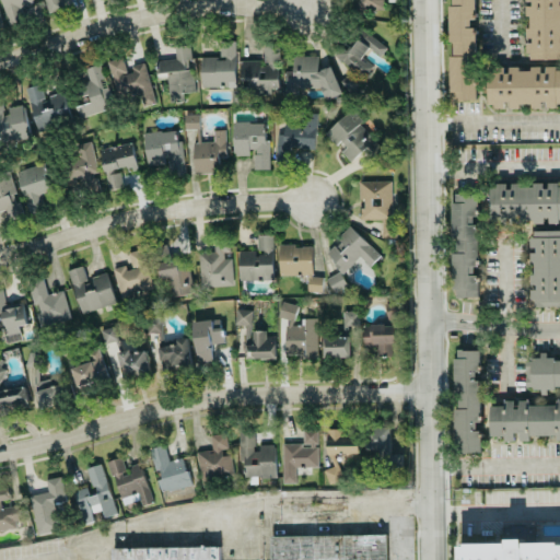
[(31,0),(0,0),(7,25),(24,21),(21,8),(33,4),(31,0)]
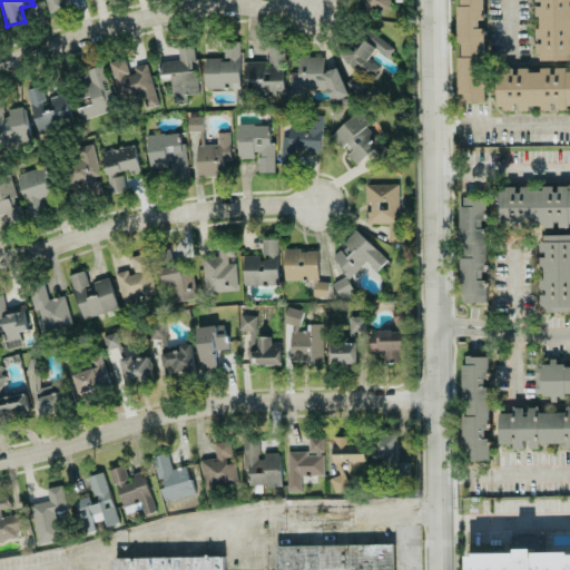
[(43,0),(48,13),(64,8),(60,0),(43,0)]
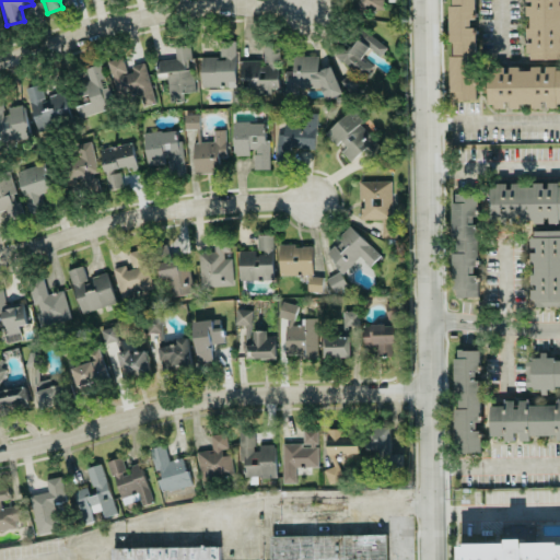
[(385,8),(383,0),(354,0),(356,11),(385,8)]
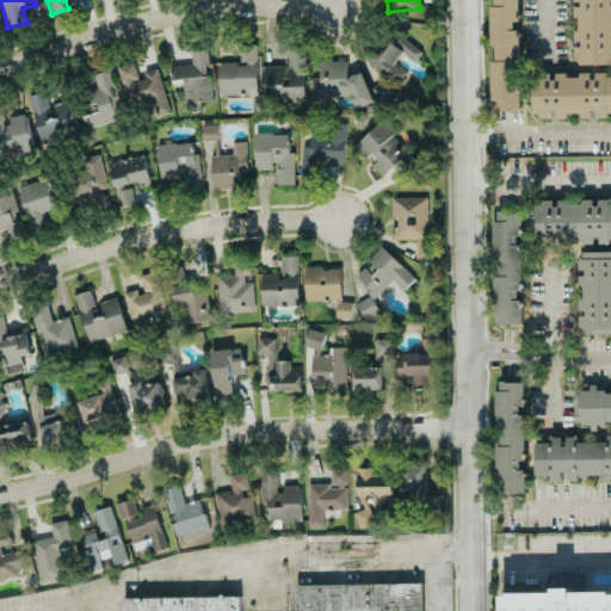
[(518,109),(518,22),(517,0),(492,0),(493,6),(489,6),(489,45),(492,45),(491,109),(518,109)]
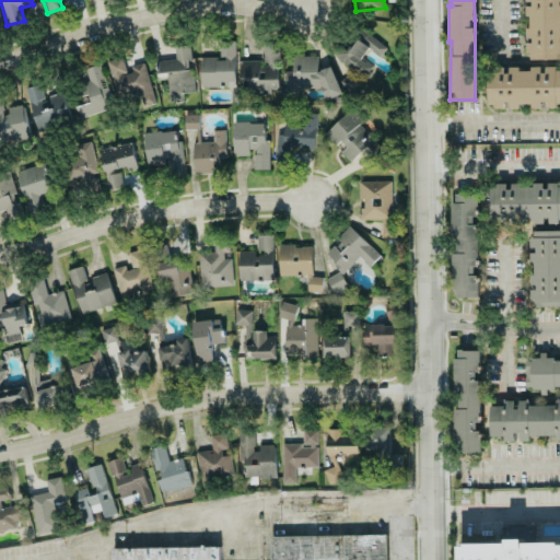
[(559,0),(525,0),(526,4),(524,4),(525,41),(528,41),(528,60),(559,59),(559,0)]
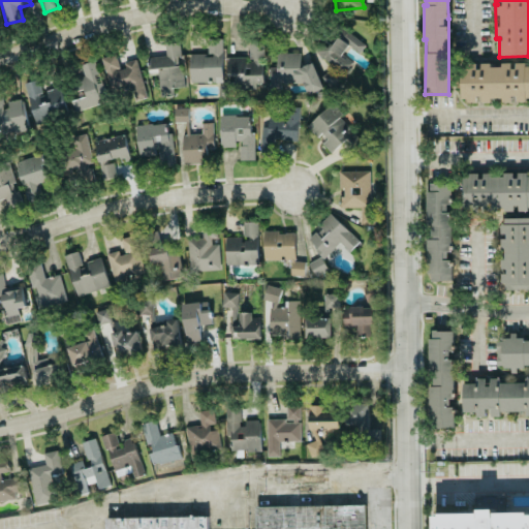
[(318,55),(342,73),(351,62),(341,54),(354,38),(341,27),(318,55)]
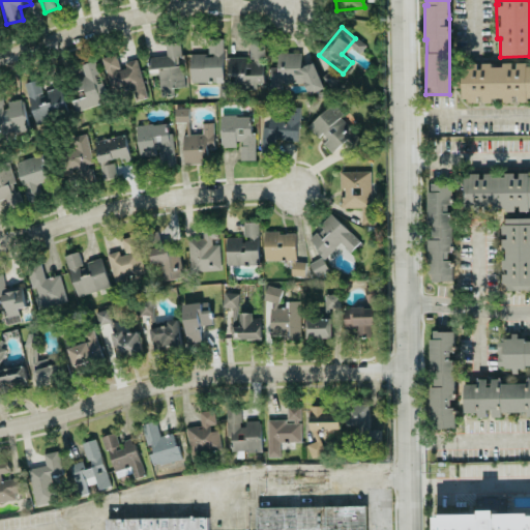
[(223,83),(222,38),(207,38),(208,54),(189,54),(190,83),(223,83)]
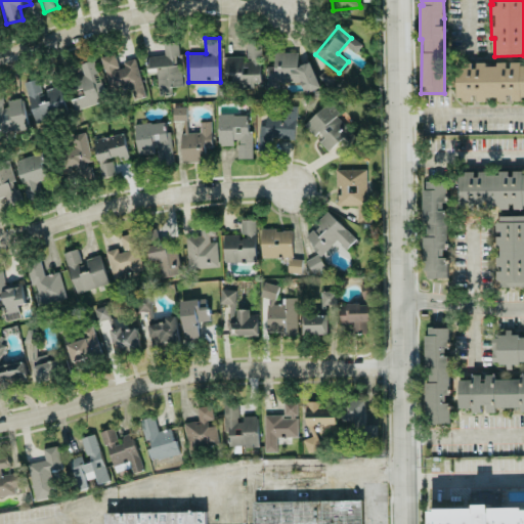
[(356,53),(361,43),(350,38),(346,48),(356,53)]
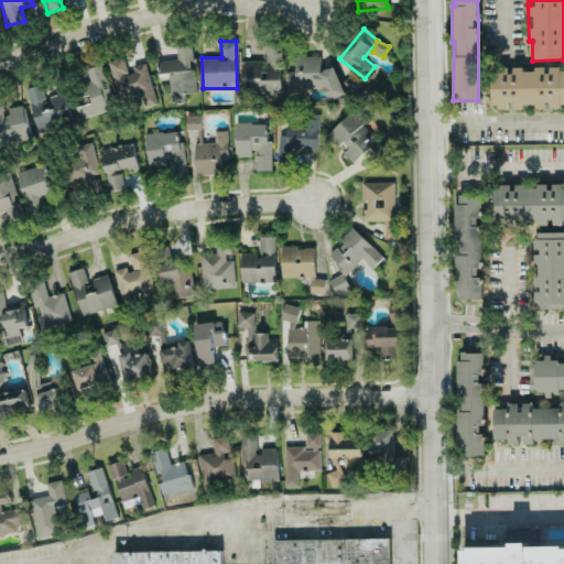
[(156,62),(158,80),(167,79),(170,98),(196,96),(194,71),(186,72),(185,60),(192,60),(191,45),(175,47),(176,60),(156,62)]
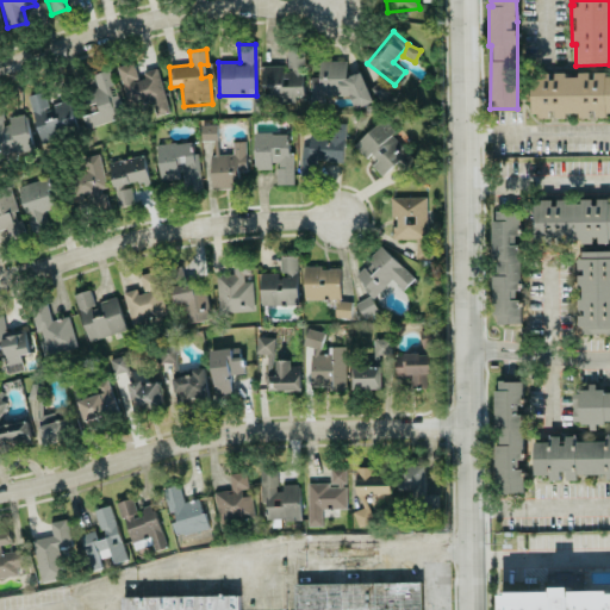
[(262,67),(263,98),(304,98),(303,50),(286,51),(286,66),(262,67)]
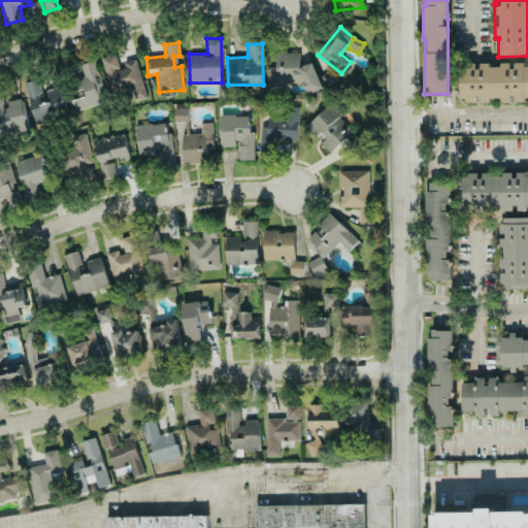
[(323,88),(311,62),(303,66),(299,66),(299,54),(275,53),(275,67),(268,67),(268,92),(281,92),(281,83),(302,83),(307,95),(323,88)]
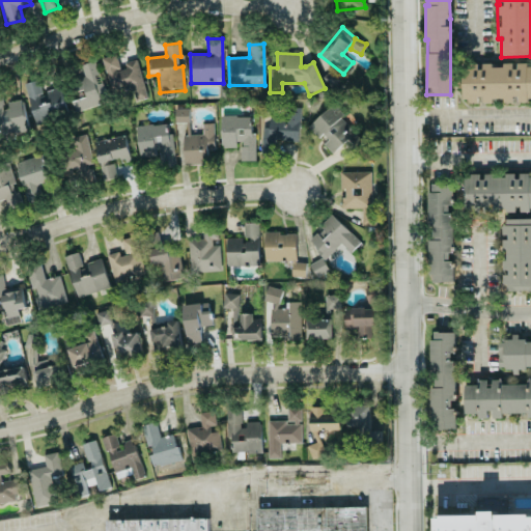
[(107,102),(95,61),(79,66),(81,76),(77,77),(83,98),(72,102),(75,112),(107,102)]
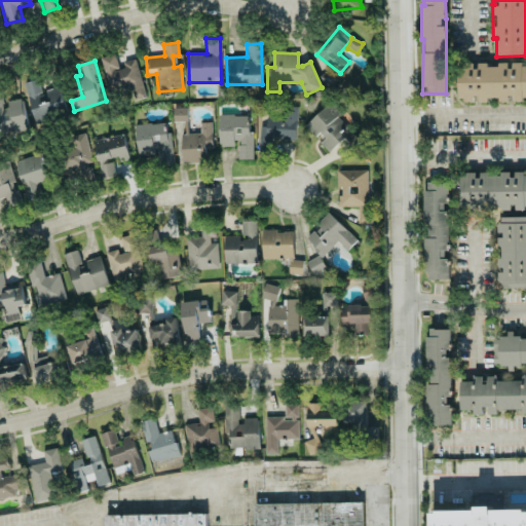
[(458,68),(458,101),(476,101),(476,102),(525,101),(525,64),(477,64),(477,68),(458,68)]
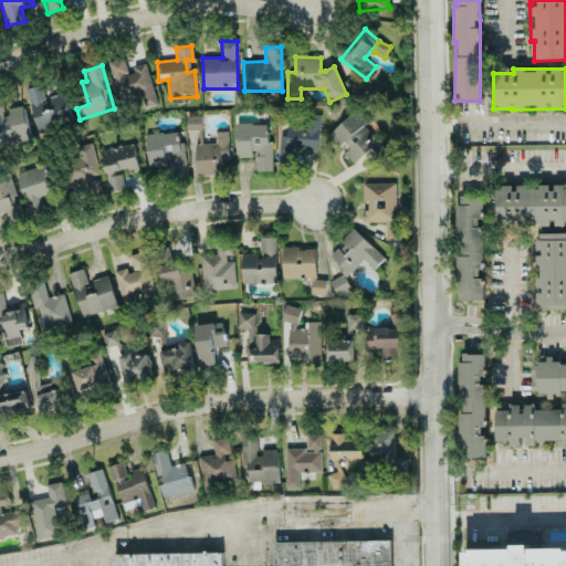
[(35,129),(71,121),(65,94),(44,100),(41,85),(25,90),(35,129)]
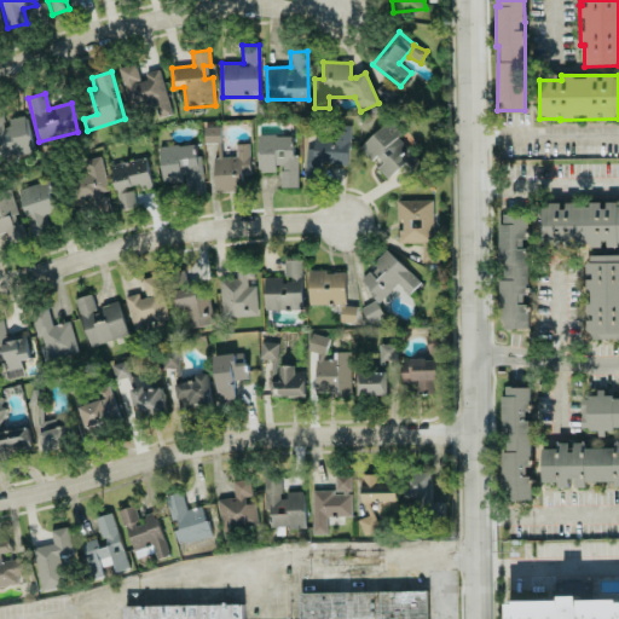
[(4,120),(1,109),(0,109),(0,158),(33,152),(25,116),(4,120)]
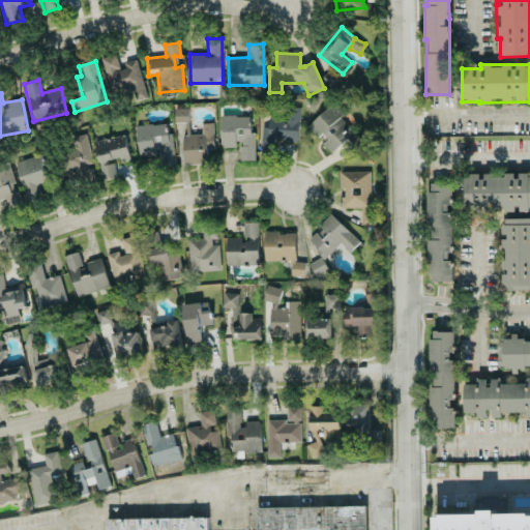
[(307,126),(320,141),(331,153),(344,143),(348,148),(358,139),(330,106),(307,126)]
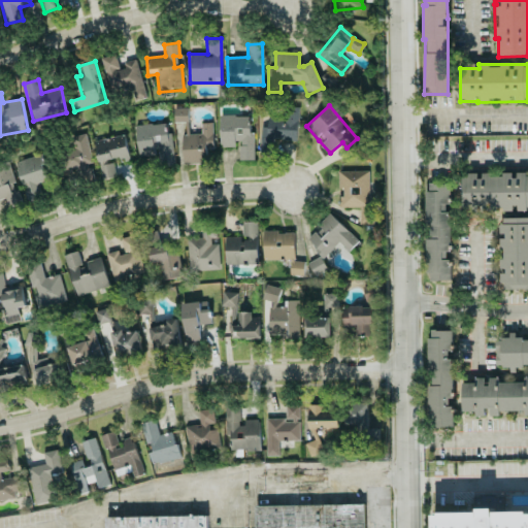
[(298,106),(282,106),(281,113),(261,112),(259,152),(273,153),(273,139),(297,140),(298,106)]
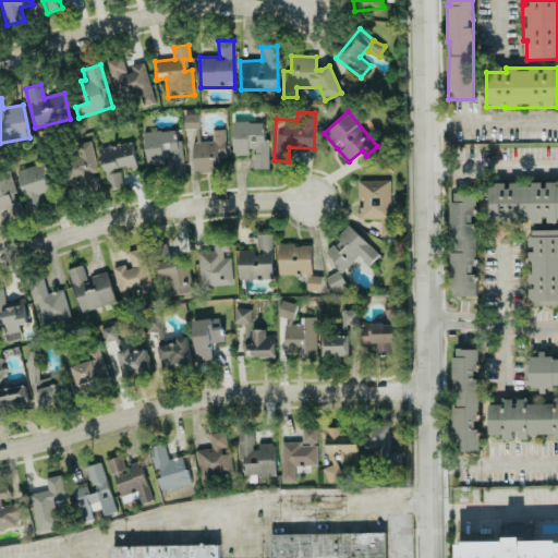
[(198,114),(184,113),(183,129),(197,130),(198,114)]
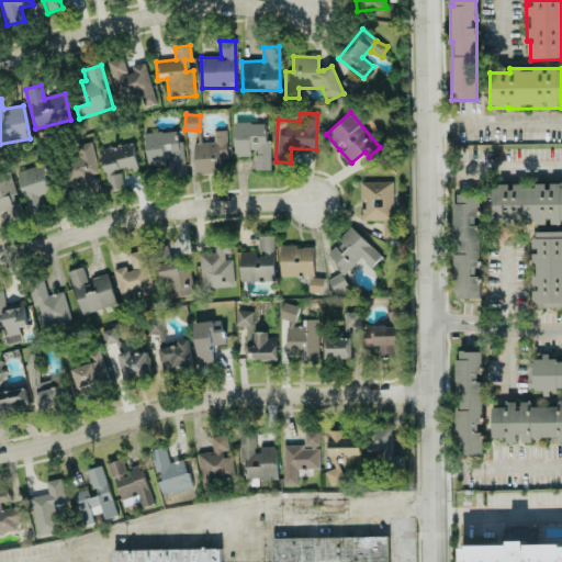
[(270,170),(270,141),(266,141),(266,123),(234,123),(234,156),(254,156),(254,170),(270,170)]
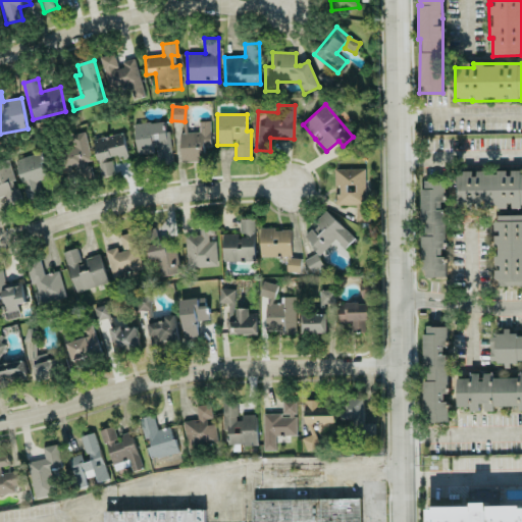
[(134,124),(137,155),(156,153),(157,165),(172,163),(169,136),(166,137),(164,121),(134,124)]
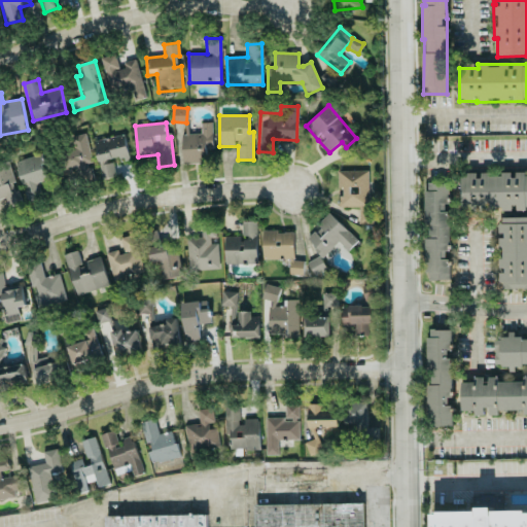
[(182,164),(206,163),(205,148),(212,148),(211,123),(200,123),(201,134),(181,134),(182,164)]
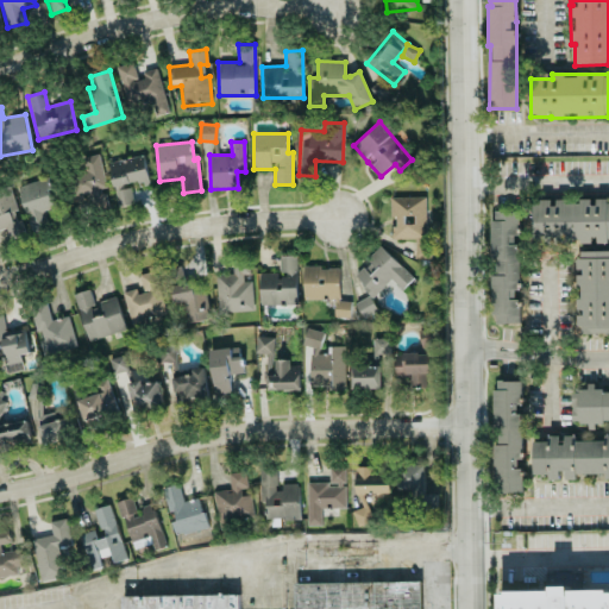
[(106,188),(99,154),(73,159),(83,212),(107,207),(104,188),(106,188)]
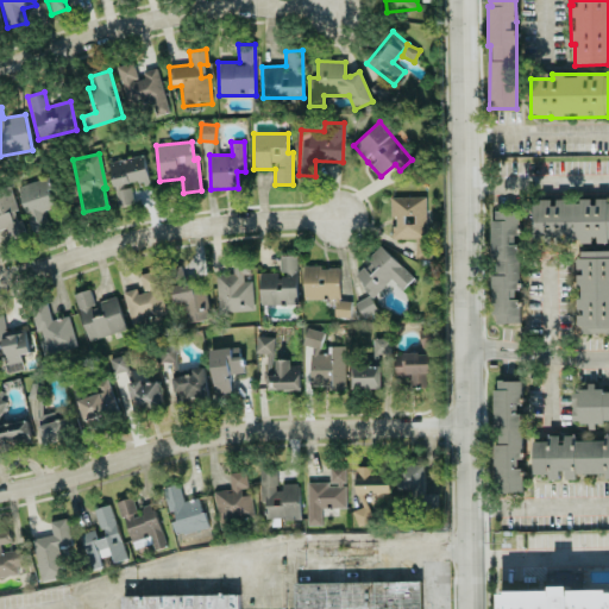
[(113,187),(138,181),(139,187),(149,184),(143,155),(108,163),(113,187)]
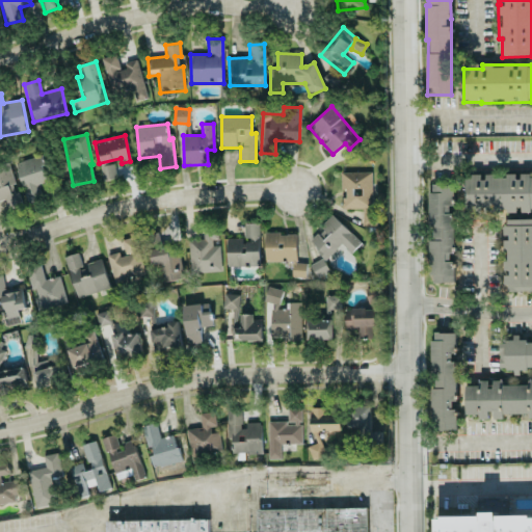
[(27,203),(42,197),(38,187),(52,182),(48,169),(47,169),(42,155),(15,163),(27,203)]
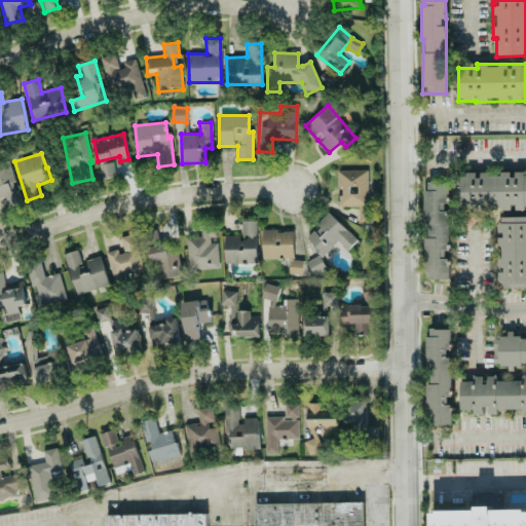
[(20,202),(9,161),(0,163),(0,198),(6,197),(8,205),(20,202)]
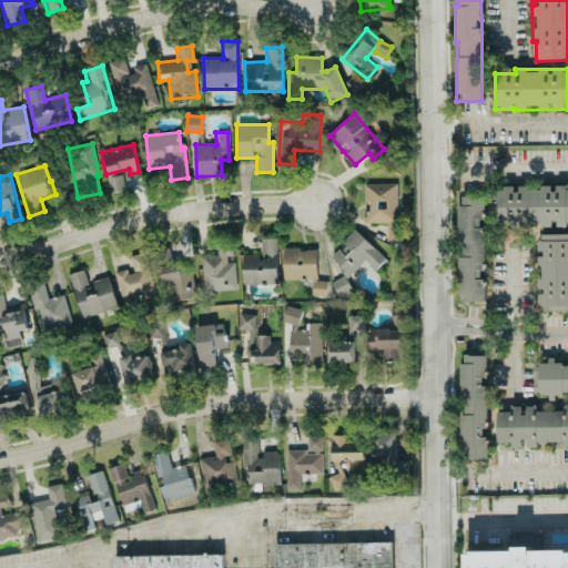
[(124,190),(121,175),(107,179),(110,193),(124,190)]
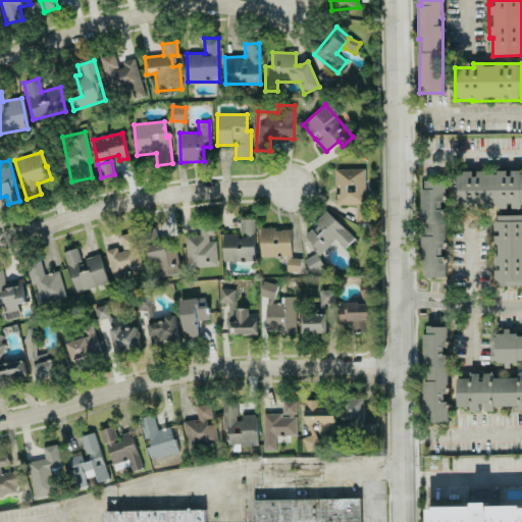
[(364,168),(334,169),(334,205),(365,204),(364,168)]
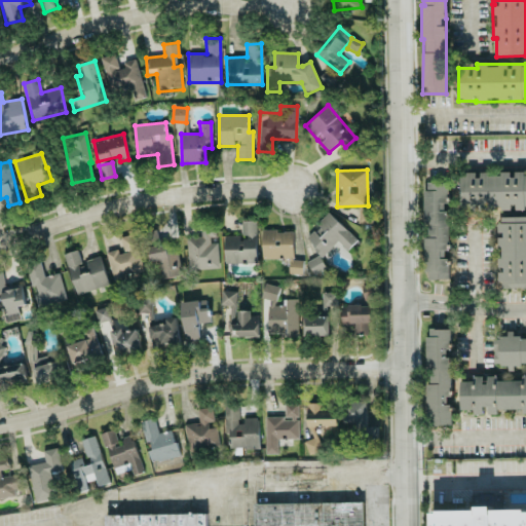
[(525,172),(460,173),(460,209),(525,208),(525,172)]
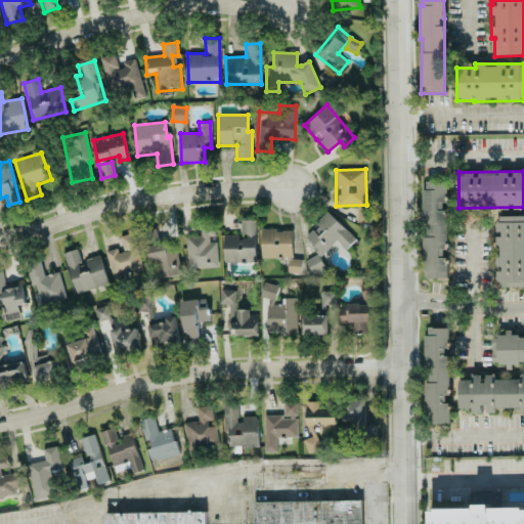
[(423,278),(447,278),(446,182),(422,182),(423,278)]
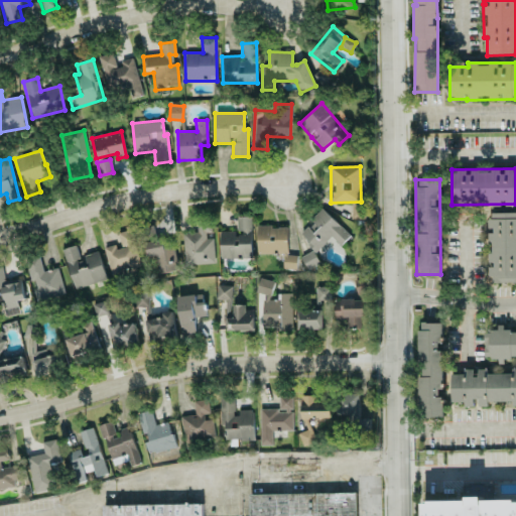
[(363,203),(352,203),(351,219),(362,220),(363,203)]
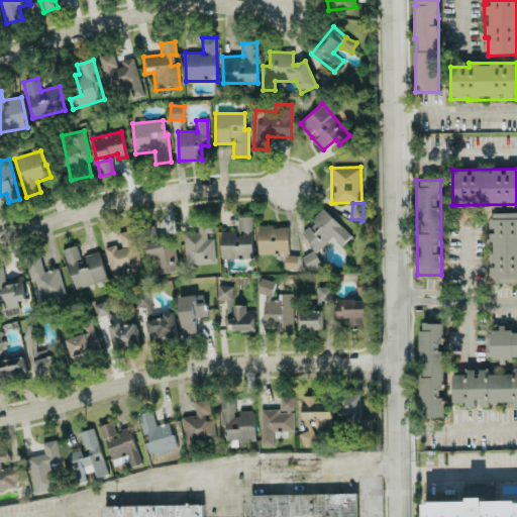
[(330,237),(340,247),(350,236),(322,209),(311,220),(313,221),(300,235),(317,252),(330,237)]
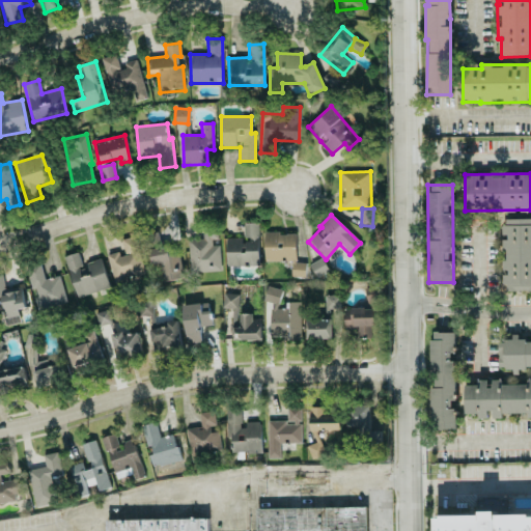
[(503,272),(503,291),(530,290),(530,218),(502,219),(503,272)]
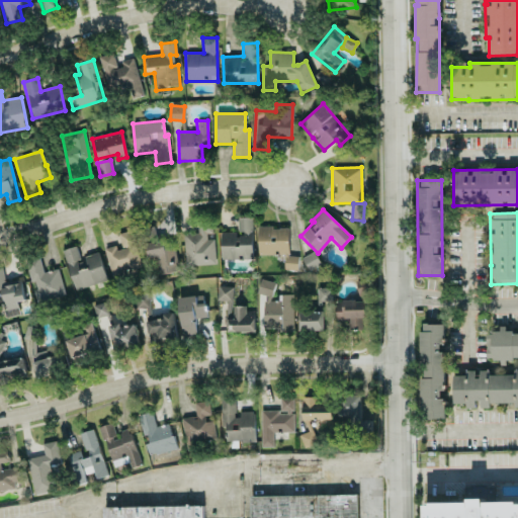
[(253,259),(252,218),(238,218),(238,232),(221,232),(222,260),(253,259)]
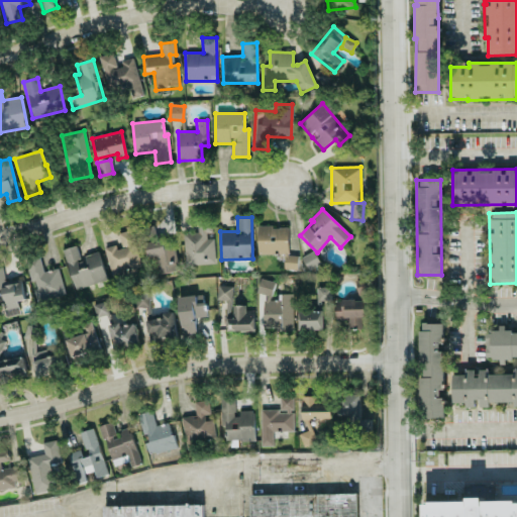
[(184,265),(215,264),(214,238),(209,239),(208,225),(197,226),(197,232),(183,232),(184,265)]
